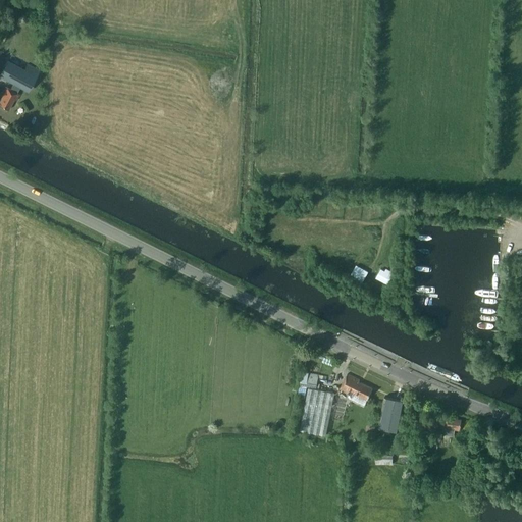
[(36,76),(8,61),(0,75),(0,76),(13,84),(10,90),(5,87),(0,96),(2,98),(0,101),(0,105),(8,110),(14,100),(15,101),(19,95),(16,93),(19,88),(28,92),(36,76)]
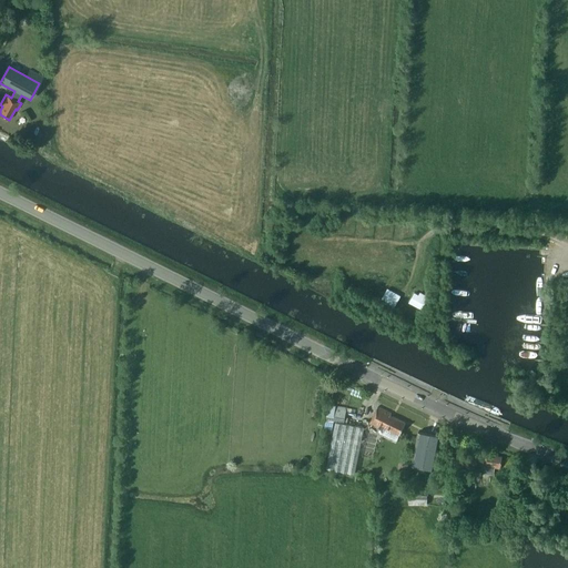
[(386,303),(394,307),(401,296),(393,292),(387,301),(386,303)]
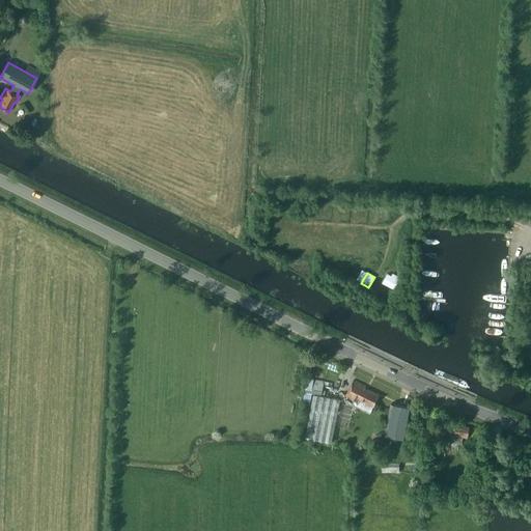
[(392,276),(387,284),(394,288),(400,278),(393,273),(392,276)]
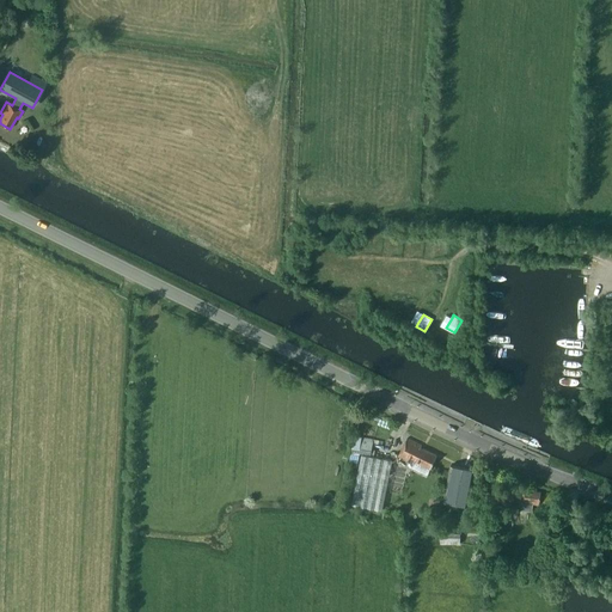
[(355,435),(353,445),(350,461),(357,463),(360,453),(374,456),(375,450),(372,450),(374,439),(355,435)]
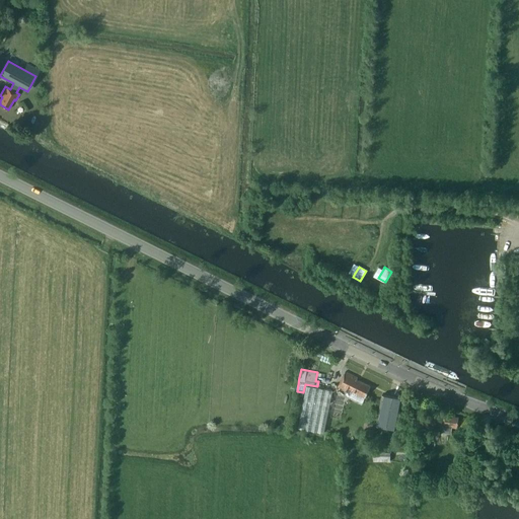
[(338,387),(351,393),(352,391),(365,397),(371,386),(357,380),(358,378),(346,372),(338,387)]
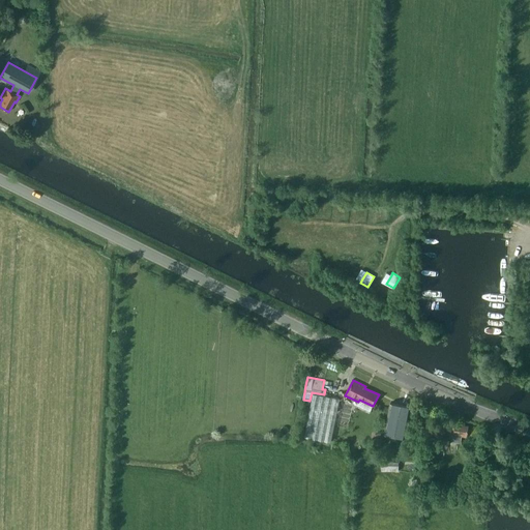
[(314,393),(304,437),(331,442),(340,399),(314,393)]
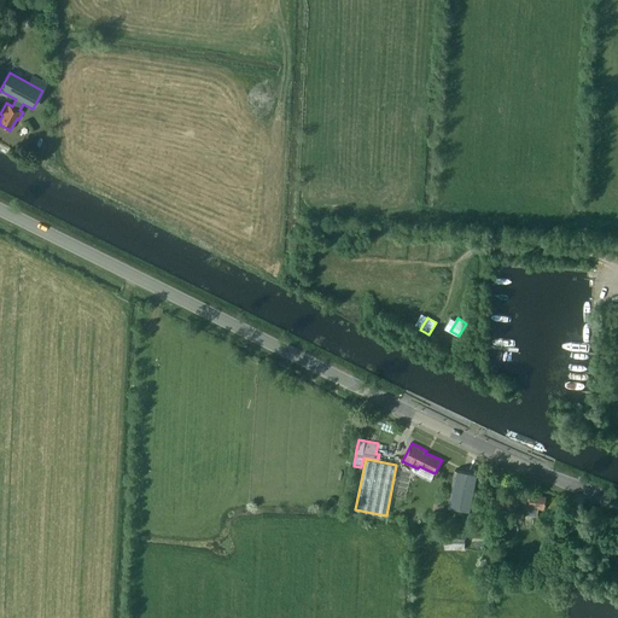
[(435,473),(419,466),(418,468),(415,473),(431,481),(435,473)]
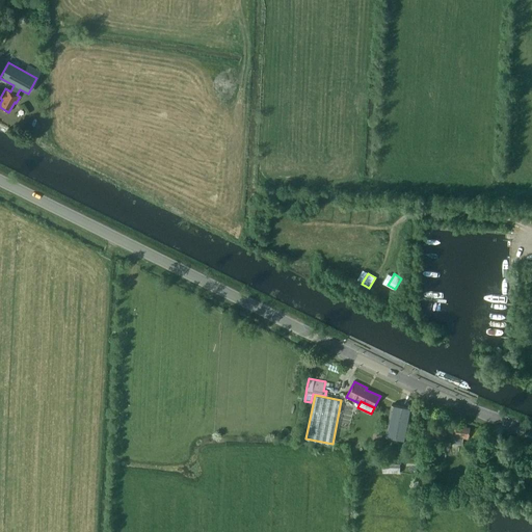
[(392,404),(386,436),(406,441),(414,408),(392,404)]
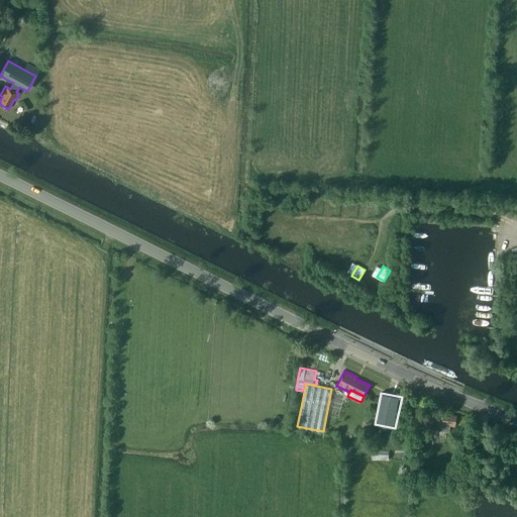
[(407,422),(412,422),(411,428),(405,428),(405,431),(413,431),(412,453),(423,454),(424,435),(429,436),(429,431),(419,430),(420,423),(434,424),(434,423),(442,425),(441,430),(449,431),(450,426),(455,427),(457,416),(449,415),(449,413),(435,411),(435,413),(421,411),(420,416),(407,415),(407,422)]
